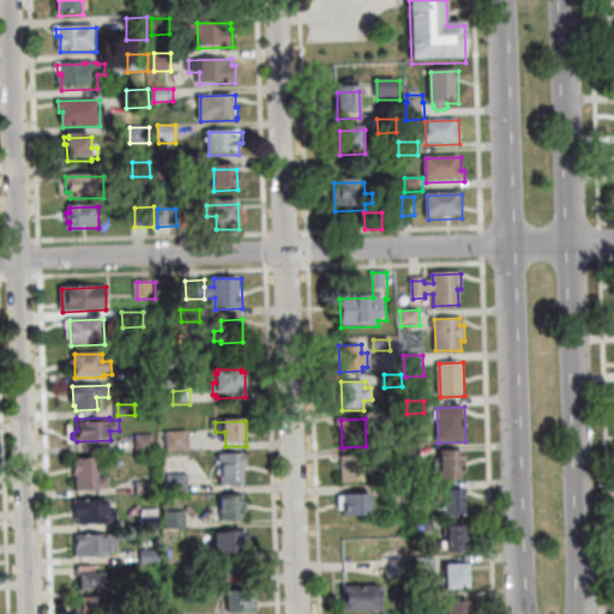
[(136,433),(155,432),(156,452),(137,452),(136,433)]
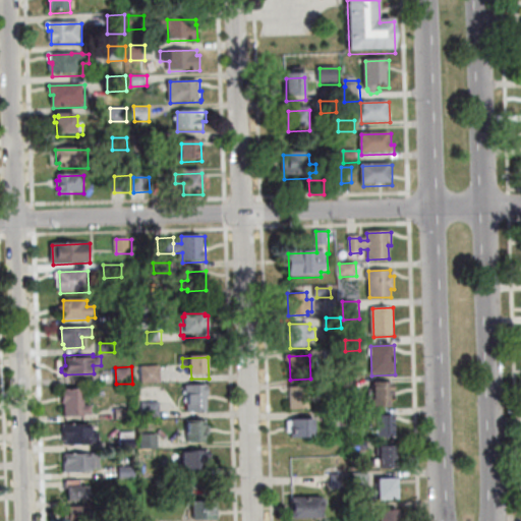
[(162,366),(162,385),(143,385),(143,367),(162,366)]
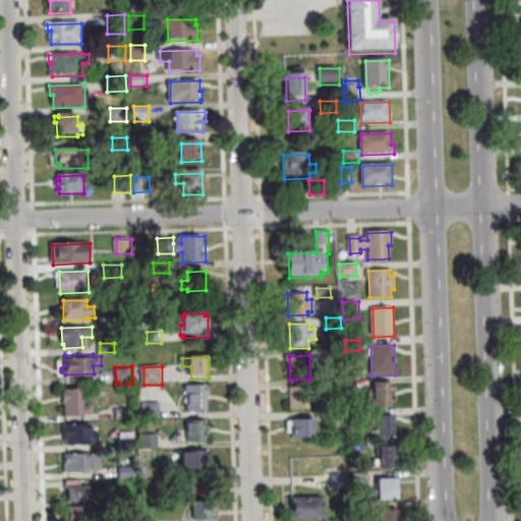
[(326,392),(326,381),(340,380),(340,392),(326,392)]
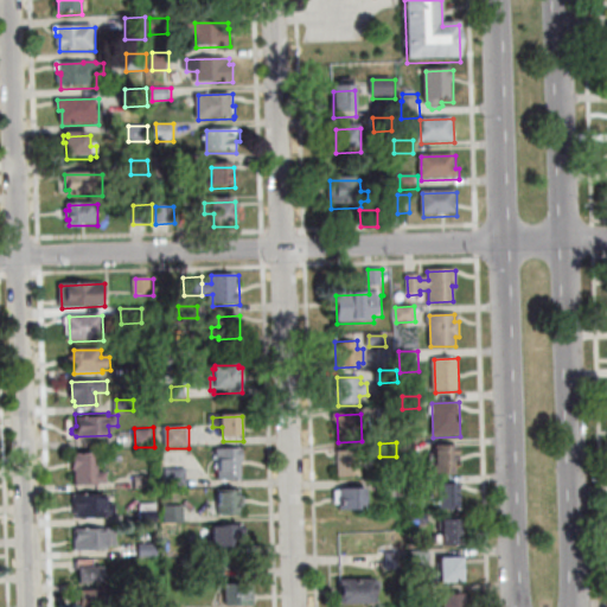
[(414,453),(401,453),(400,442),(414,442),(414,453)]
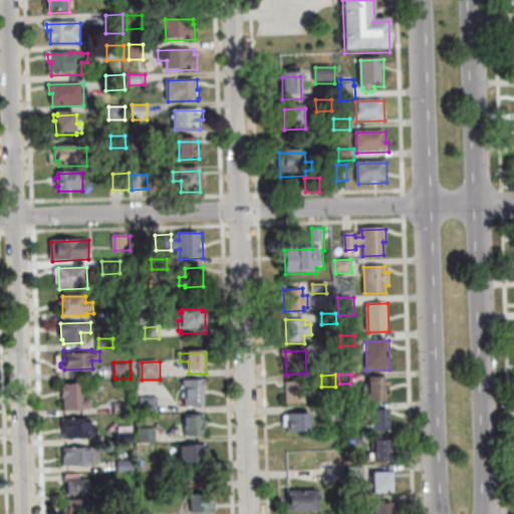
[(386,377),(387,401),(369,402),(368,378),(386,377)]
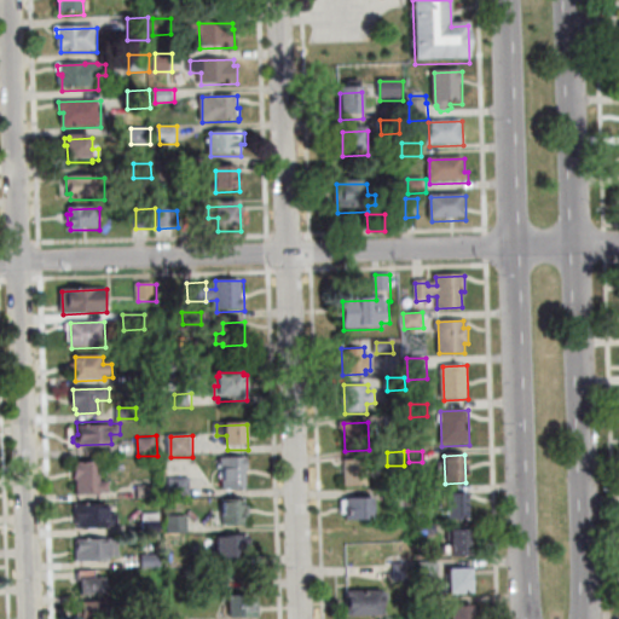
[(76,463),(76,460),(99,458),(100,479),(108,479),(109,490),(100,490),(100,491),(77,491),(77,475),(74,476),(74,463),(76,463)]
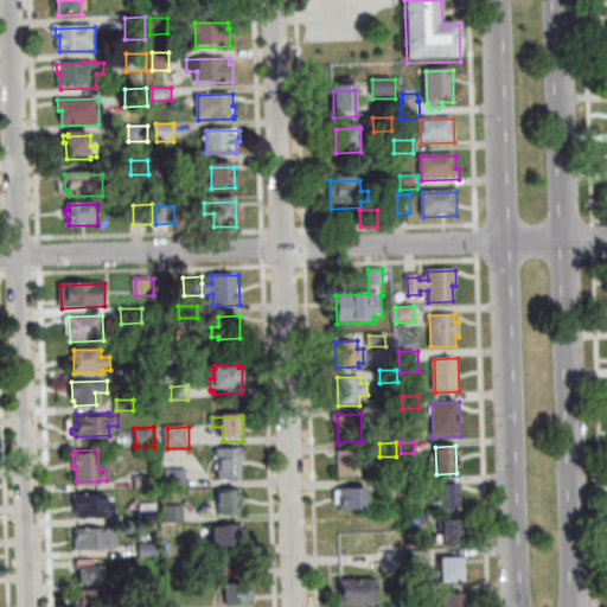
[(243,484),(221,485),(219,462),(217,462),(217,452),(242,451),(243,484)]
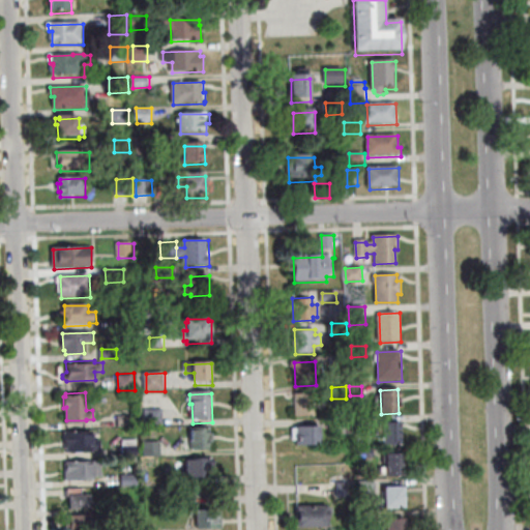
[(295,396),(314,395),(315,417),(296,417),(295,396)]
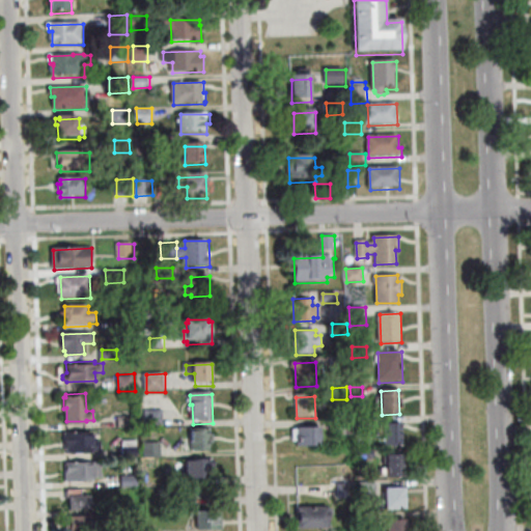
[(163,408),(164,424),(145,425),(145,409),(163,408)]
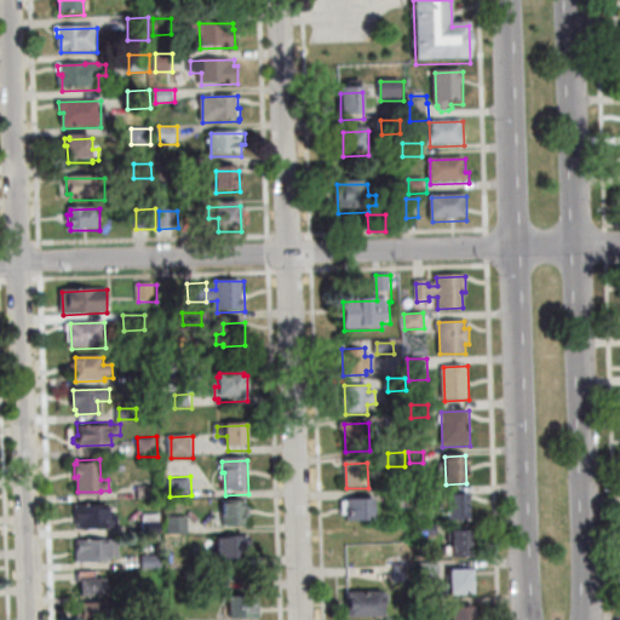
[(137,497),(137,486),(155,484),(155,497),(137,497)]
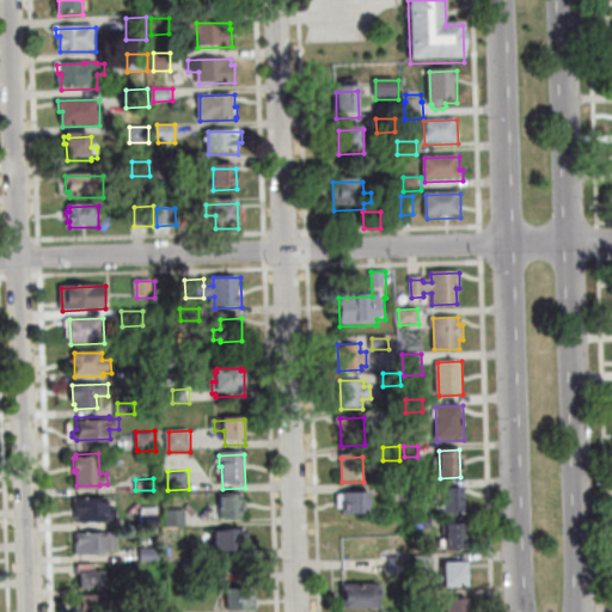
[(409,482),(428,481),(428,493),(410,494),(409,482)]
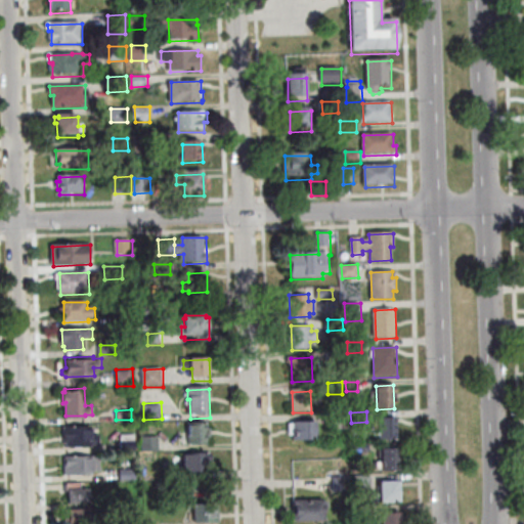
[(378,419),(396,418),(396,440),(378,441),(378,419)]
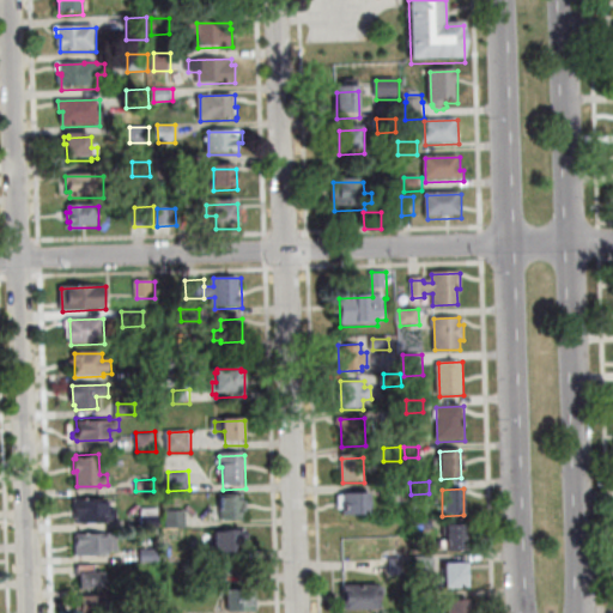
[(220,517),(219,491),(242,491),(243,498),(247,498),(247,509),(243,509),(243,516),(220,517)]
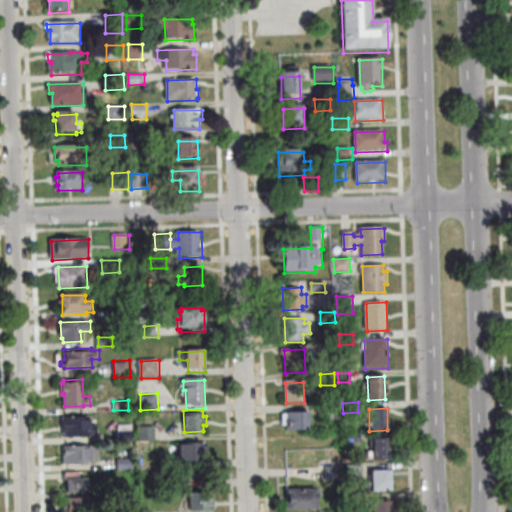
[(310,412),(310,430),(287,431),(286,413),(310,412)]
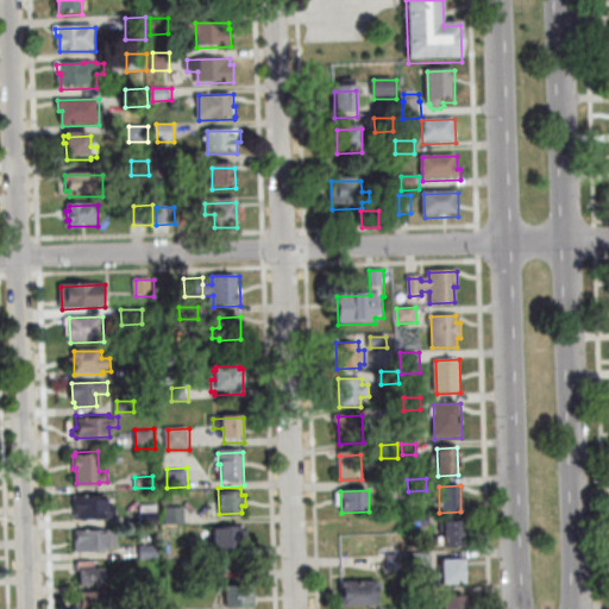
[(106,493),(106,502),(115,502),(115,514),(106,515),(106,516),(77,518),(77,515),(74,515),(74,494),(106,493)]
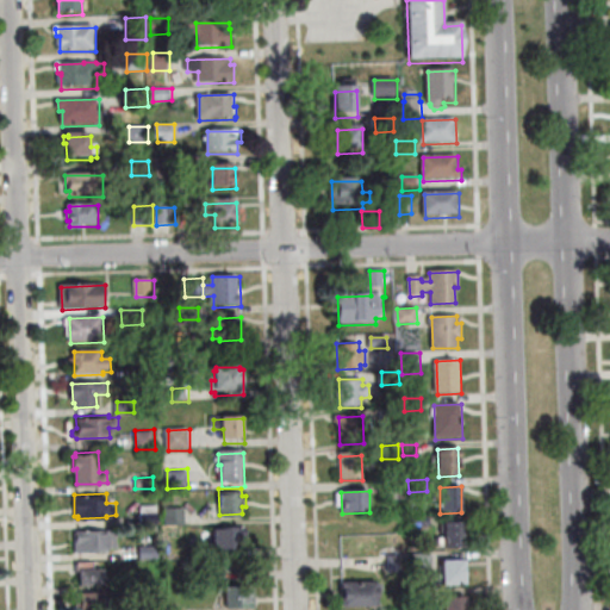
[(157,503),(159,522),(141,523),(141,504),(157,503)]
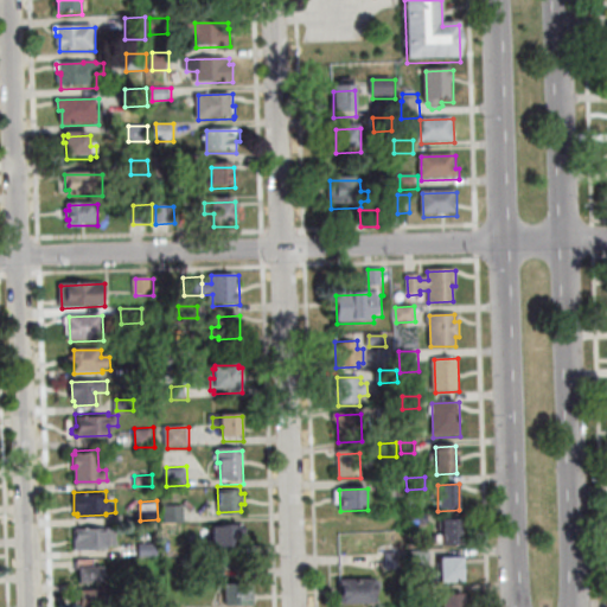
[(184,521),(166,521),(165,504),(184,504),(184,521)]
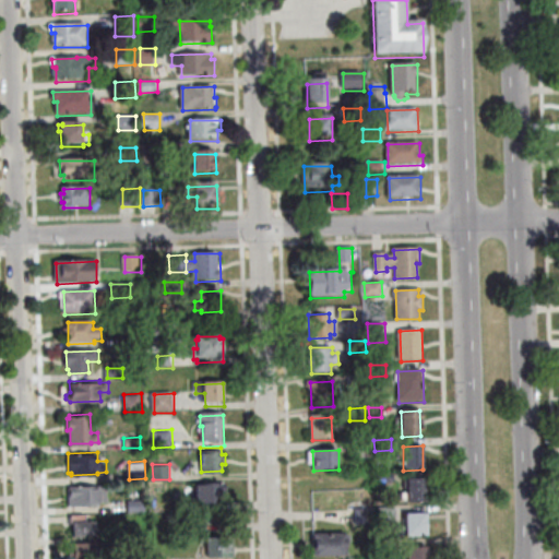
[(394,472),(394,480),(378,482),(378,473),(394,472)]
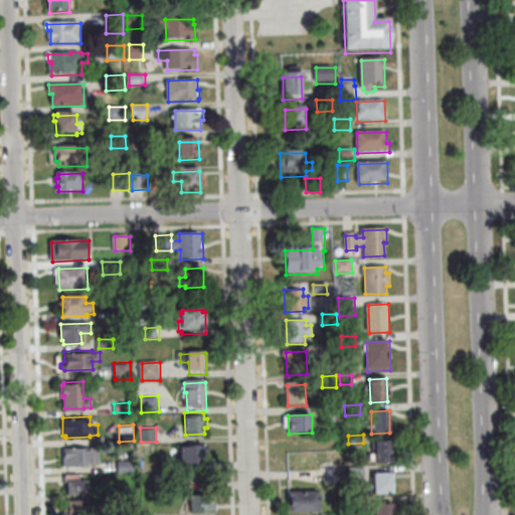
[(390,441),(391,463),(375,464),(374,441),(390,441)]
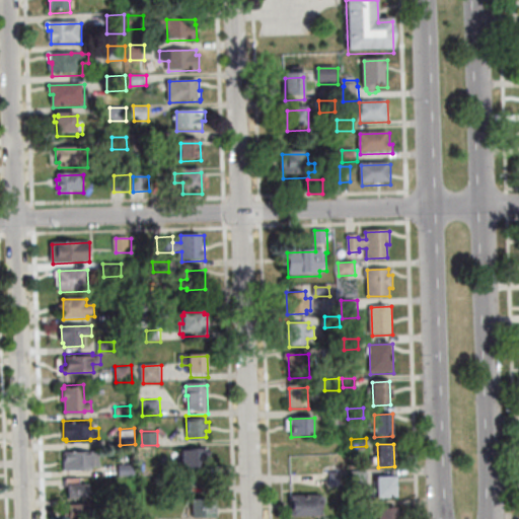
[(209,445),(210,464),(182,465),(181,446),(201,445),(201,446),(209,445)]
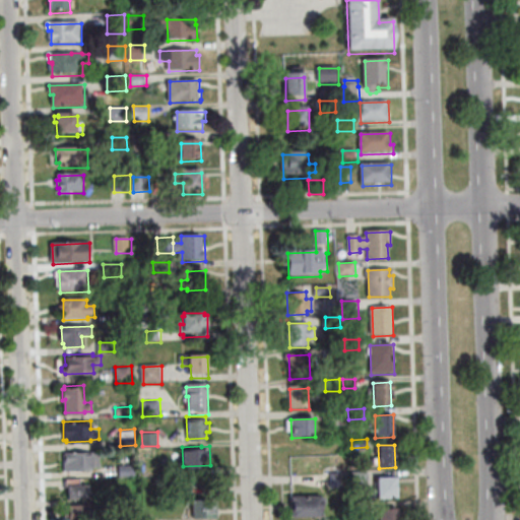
[(87,451),(91,451),(91,452),(100,451),(100,465),(92,465),(92,468),(64,469),(63,452),(71,451),(71,449),(86,449),(87,451)]
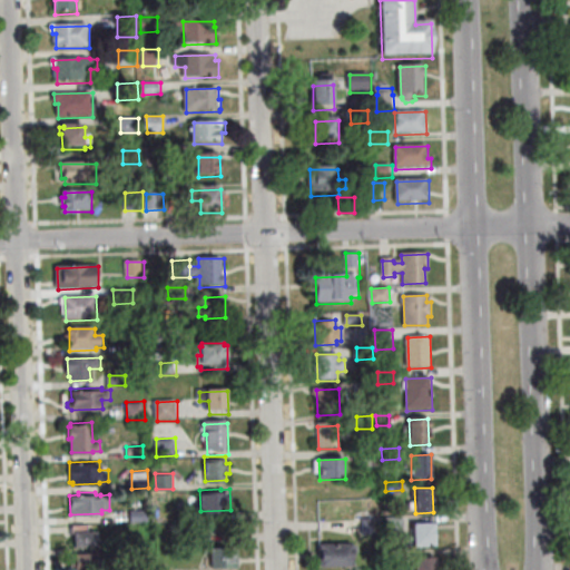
[(130,509),(147,509),(148,520),(131,521),(130,509)]
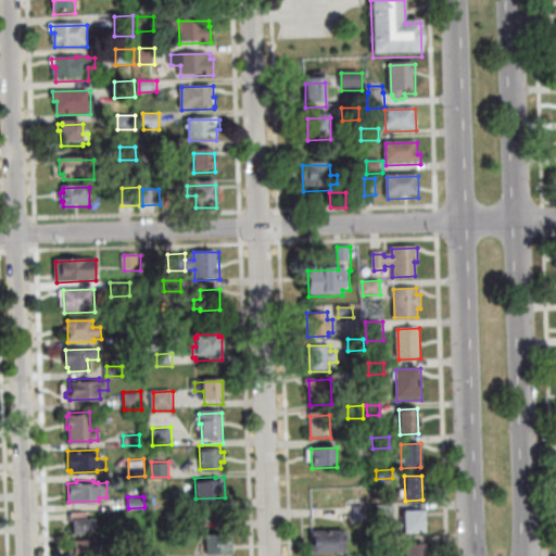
[(394,519),(378,520),(378,505),(394,504),(394,519)]
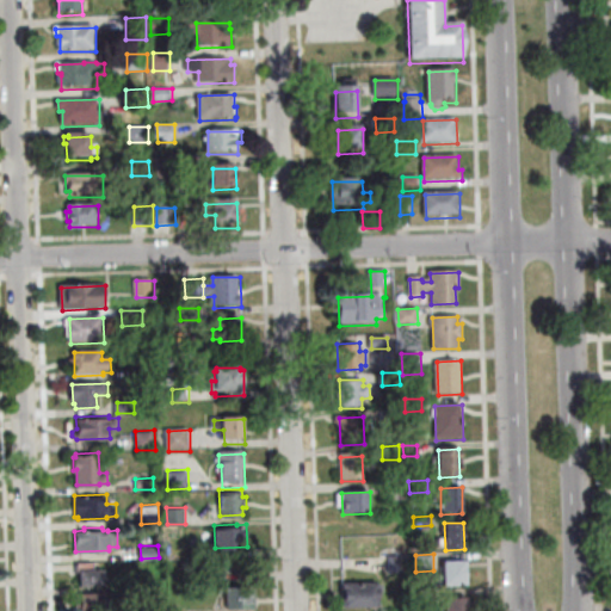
[(405,555),(406,574),(392,574),(390,556),(405,555)]
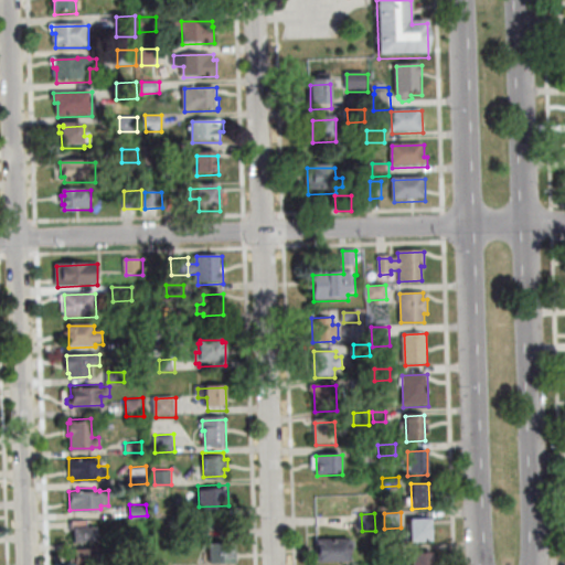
[(73,525),(71,525),(71,519),(85,519),(86,524),(95,523),(96,537),(74,539),(73,525)]
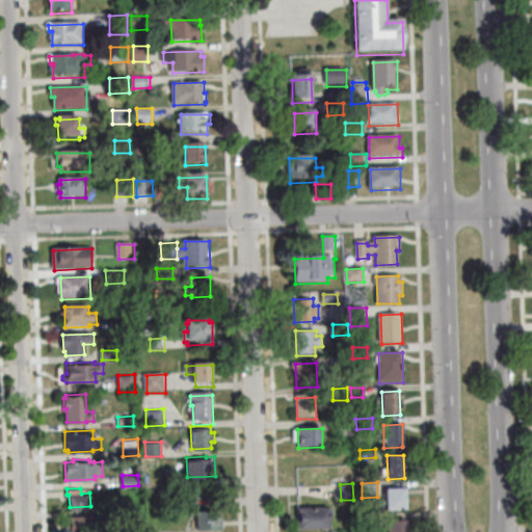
[(197,504),(182,505),(181,489),(197,489),(197,504)]
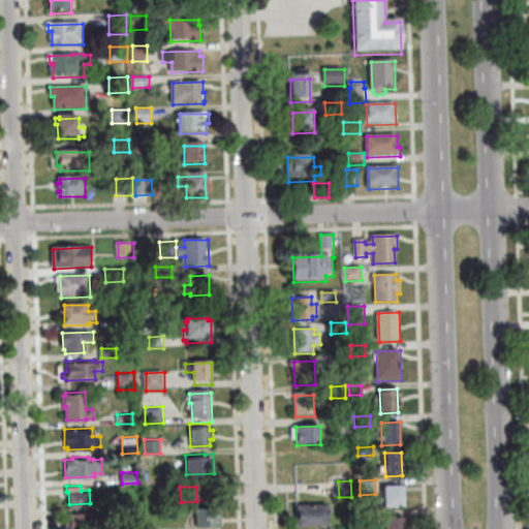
[(402,489),(403,510),(383,511),(382,490),(402,489)]
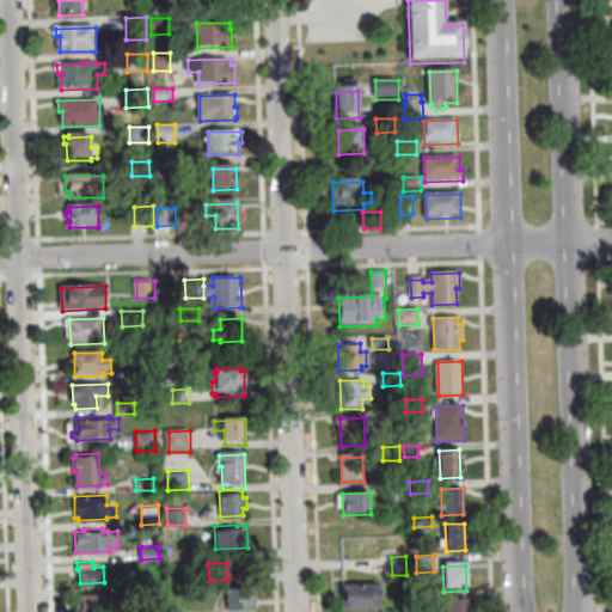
[(227,607),(226,585),(251,583),(251,597),(256,597),(256,606),(227,607)]
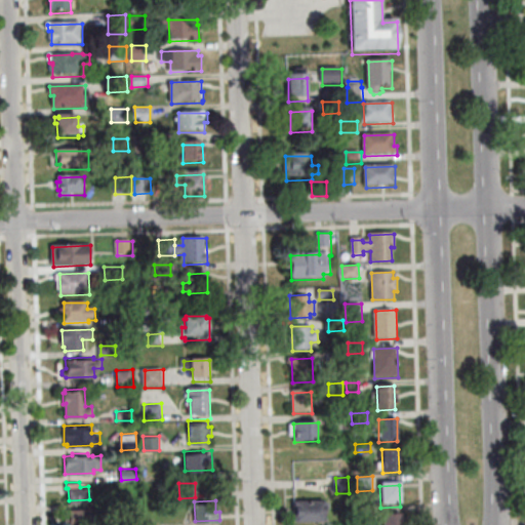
[(323,501),(324,523),(295,524),(295,502),(323,501)]
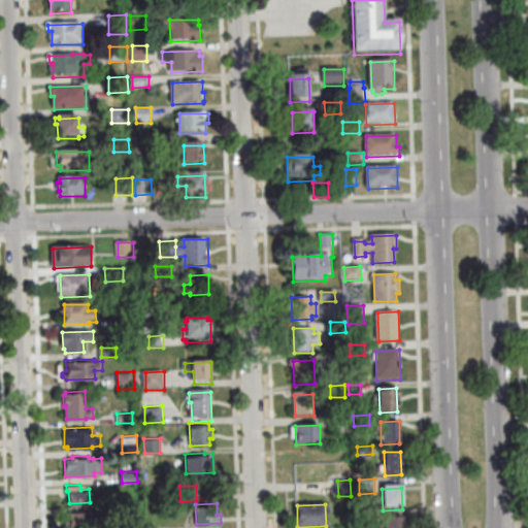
[(85,512),(90,510),(90,525),(83,525),(83,527),(65,527),(65,517),(76,516),(76,512),(76,509),(85,509),(85,512)]
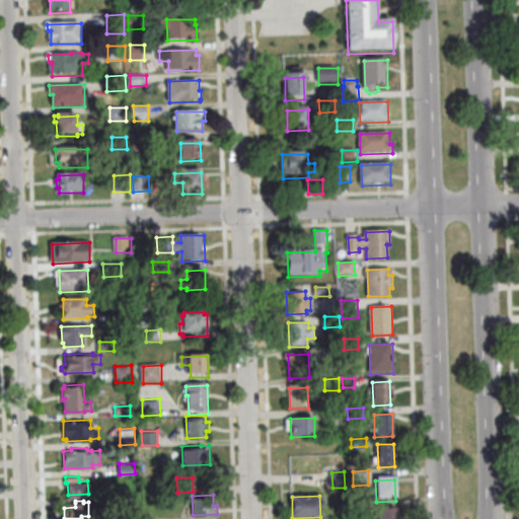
[(367,516),(355,516),(355,501),(367,501),(367,516)]
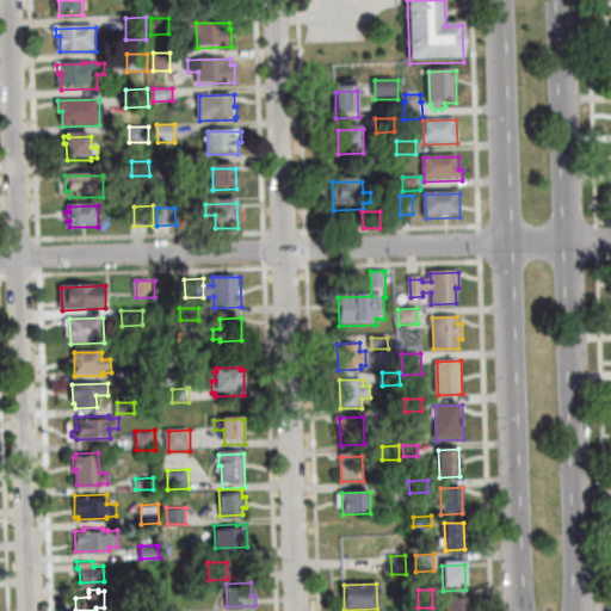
[(445,610),(445,600),(467,599),(467,610),(445,610)]
